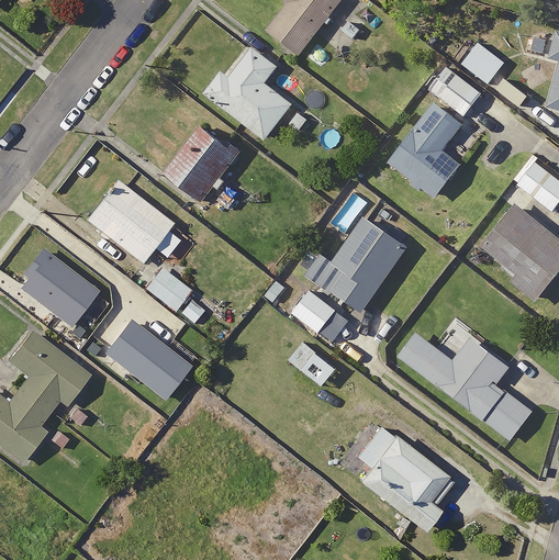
[(284,0),(286,1),(265,29),(297,54),(339,0),(284,0)]
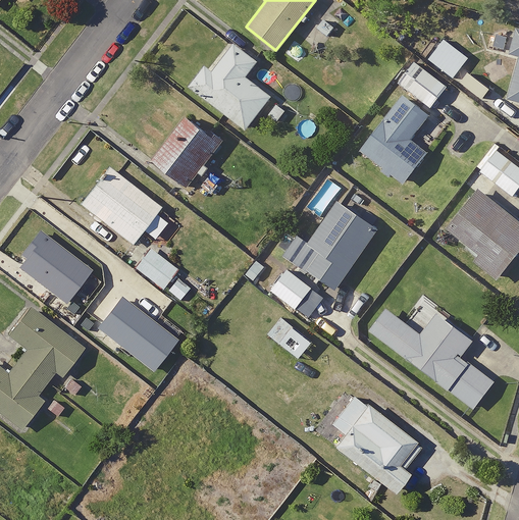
[(518,28),(517,28),(510,53),(518,55),(518,59),(507,98),(518,101),(518,28)]
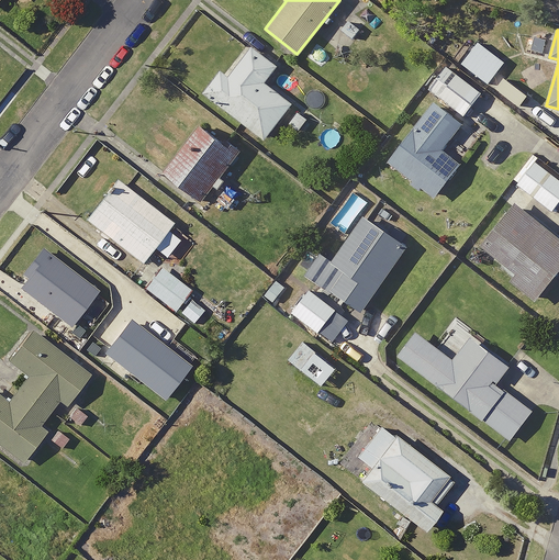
[(503,63),(477,43),(460,64),(488,85),(503,63)]
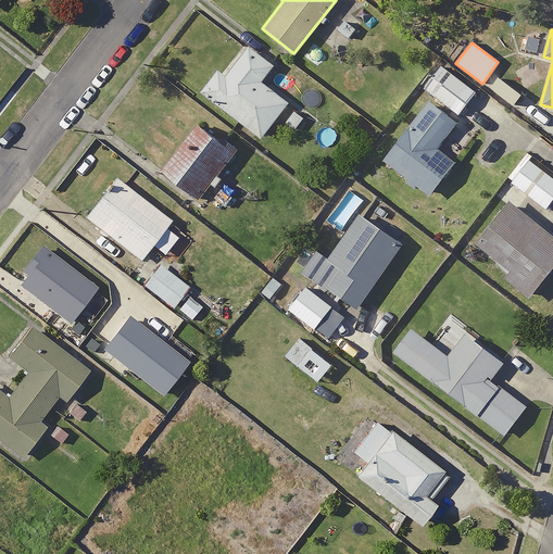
[(273,65),(247,46),(224,75),(216,70),(199,91),(261,138),(288,102),(261,82),(273,65)]
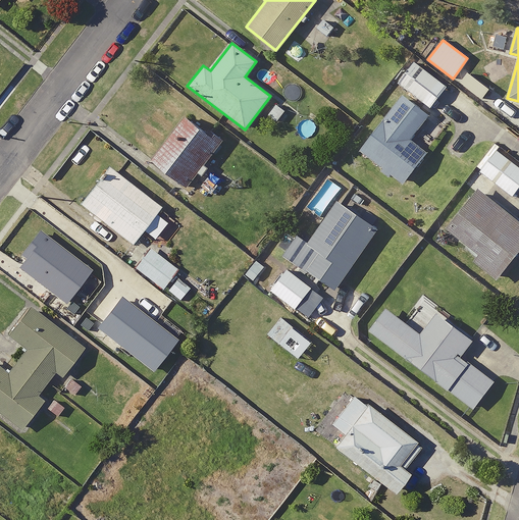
[(448,86),(413,60),(397,82),(431,108),(448,86)]
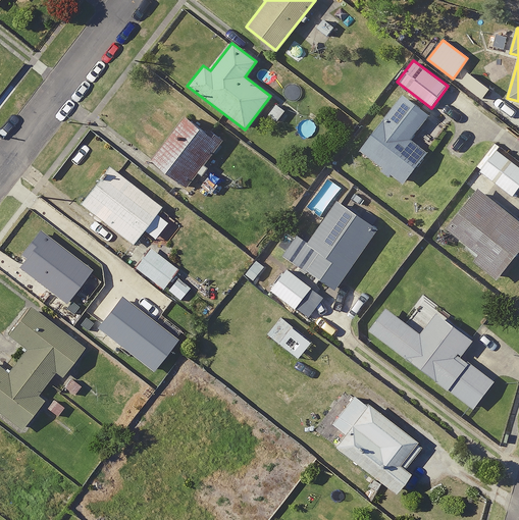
[(426,117),(398,95),(359,149),(403,184),(426,155),(408,140),(426,117)]
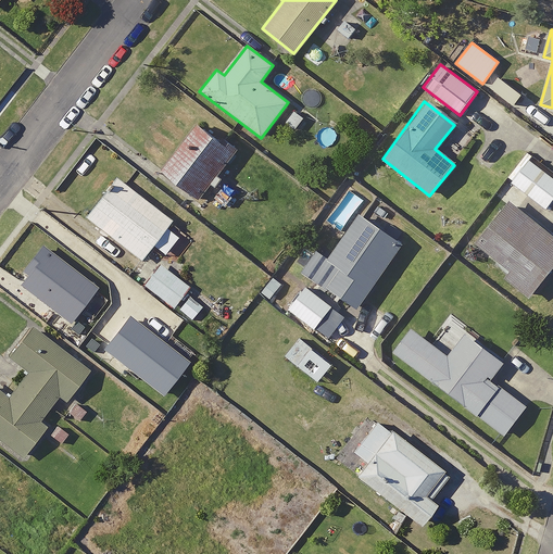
[(235,152),(206,131),(192,150),(181,142),(161,170),(199,199),(235,152)]
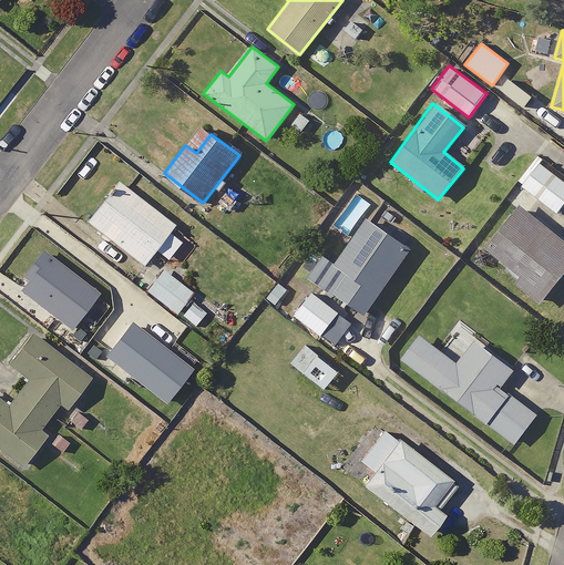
[(563,182),(535,160),(518,183),(557,213),(563,204),(563,182)]
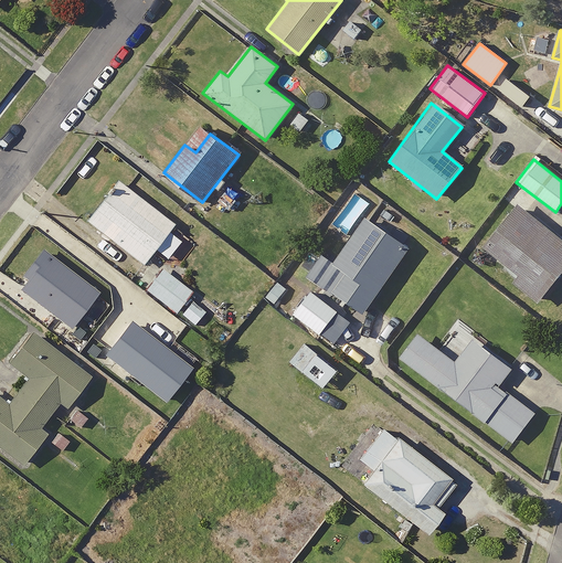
[(170,224),(116,182),(86,221),(140,263),(170,224)]
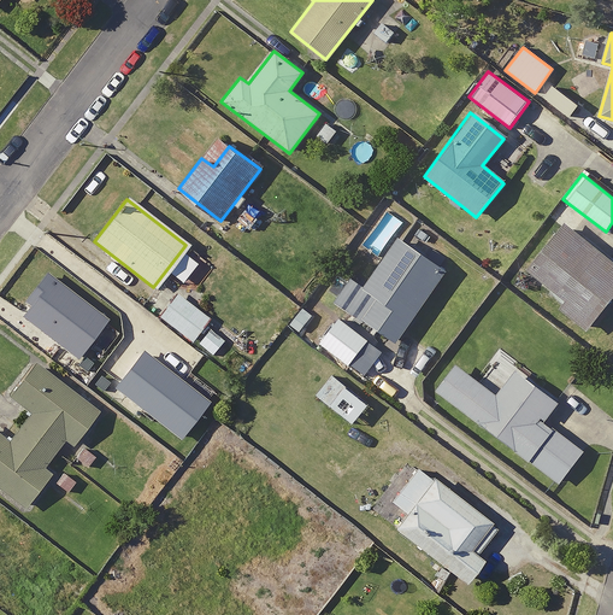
[(612,265),(559,221),(522,267),(561,299),(556,306),(584,329),(612,294),(612,265)]
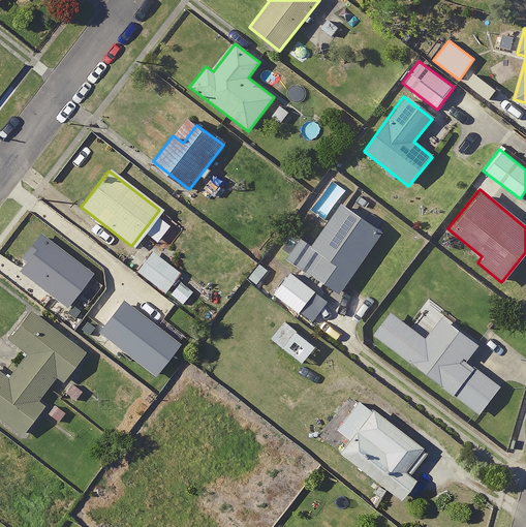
[(381,233),(340,205),(311,247),(323,255),(311,274),(339,293),(381,233)]
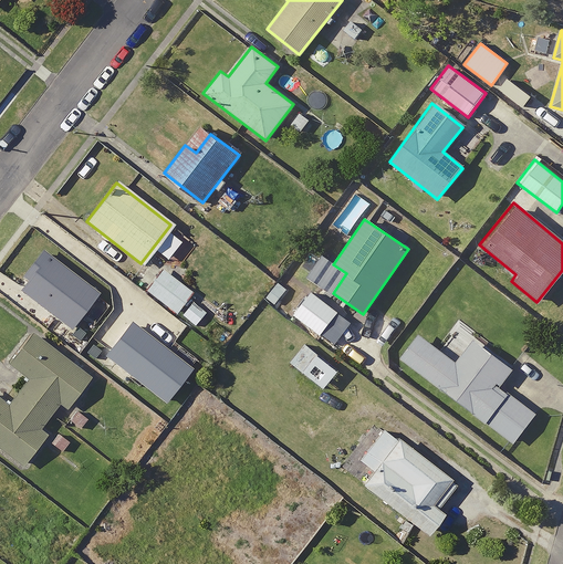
[(190,293),(158,268),(142,289),(174,314),(190,293)]
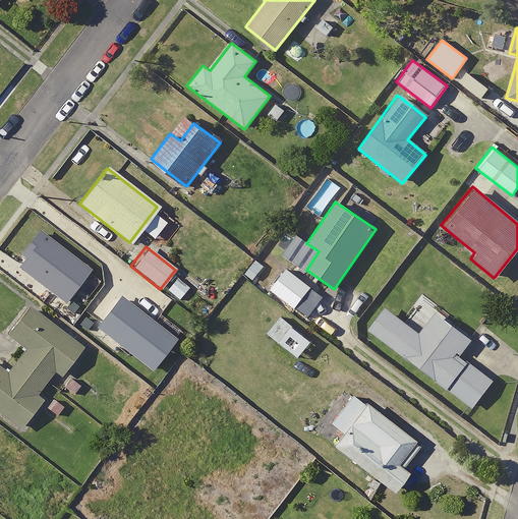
[(333,304),(284,267),(268,288),(318,326),(333,304)]
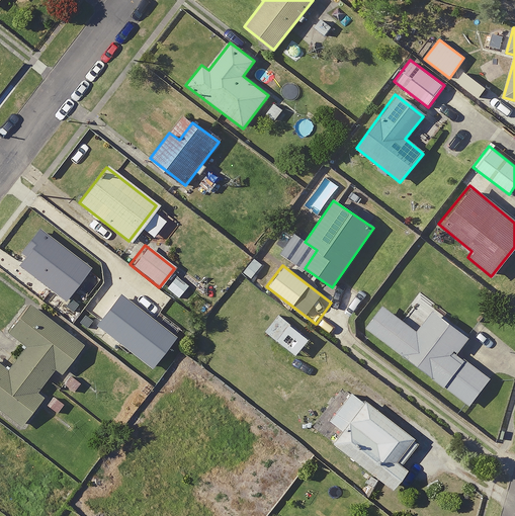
[(80,344),(27,306),(8,332),(24,344),(0,375),(0,410),(19,425),(40,397),(33,392),(52,368),(58,373),(80,344)]
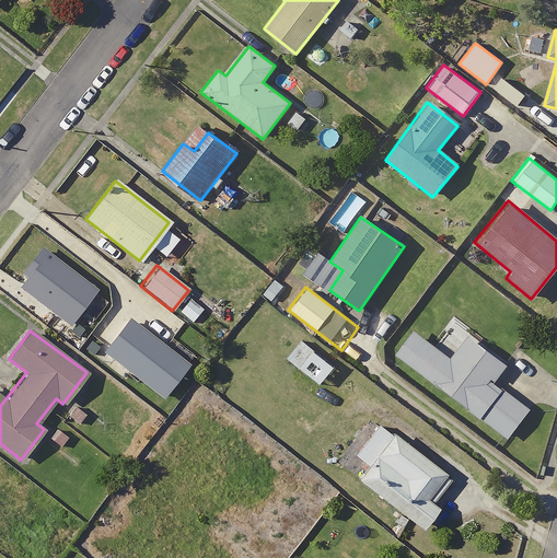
[(452,359),(413,330),(395,355),(508,438),(529,410),(492,383),(506,365),(467,337),(452,359)]
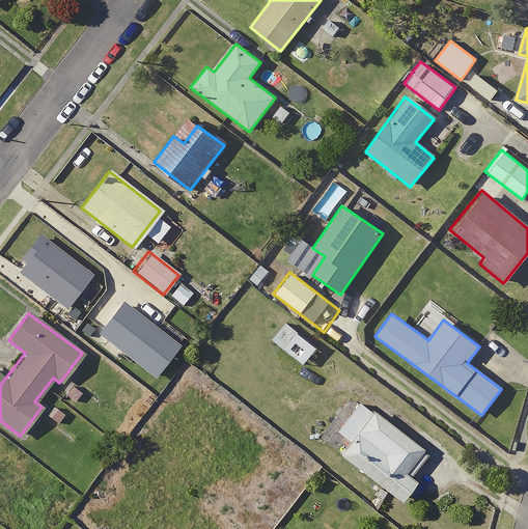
[(315,346),(285,324),(273,340),(303,363),(315,346)]
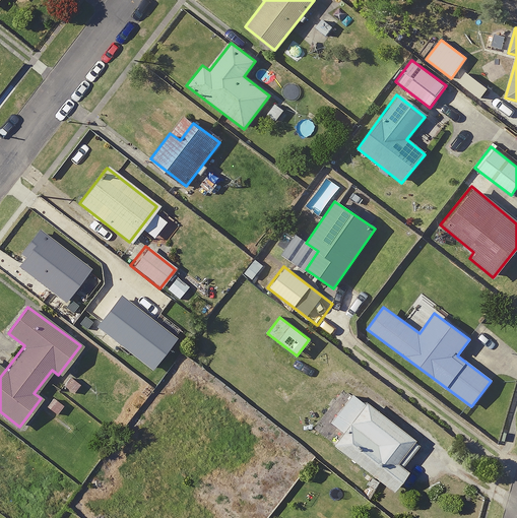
[(415,446),(349,394),(328,421),(338,430),(328,443),(388,490),(403,471),(398,467),(415,446)]
